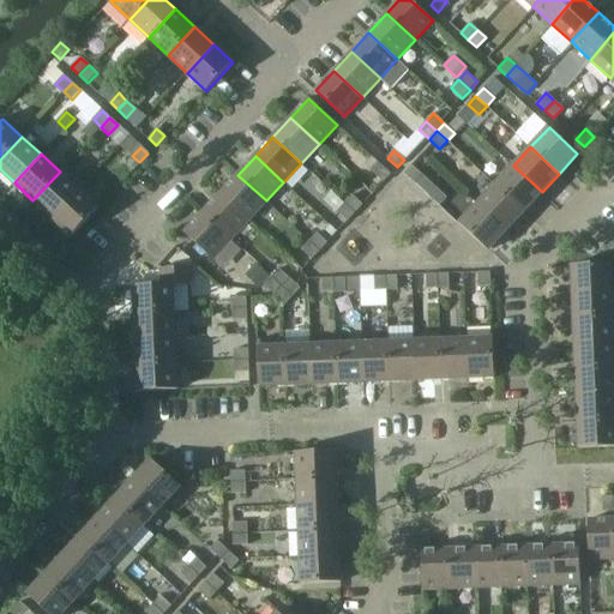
[(373,172),(383,181),(390,174),(380,164),(373,172)]
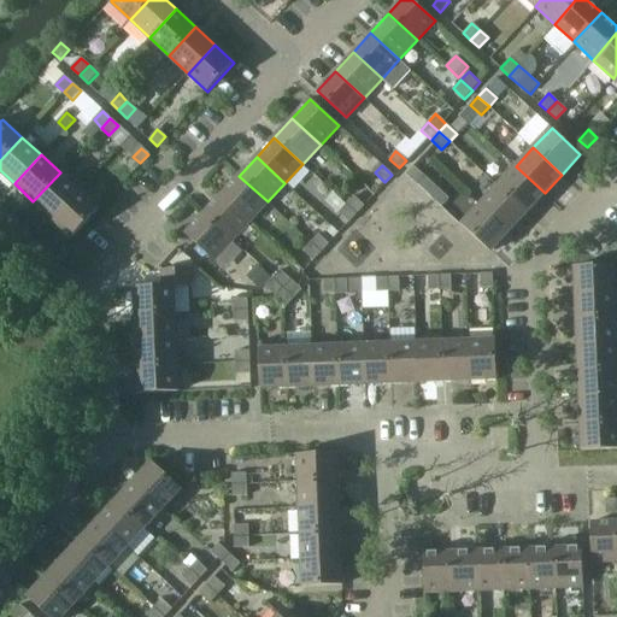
[(545,193),(516,166),(498,186),(527,212),(545,193)]
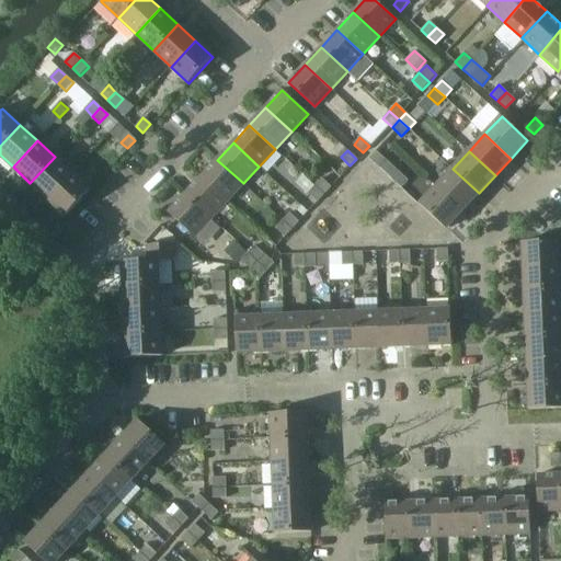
[(370,158),(379,167),(385,161),(376,152),(370,158)]
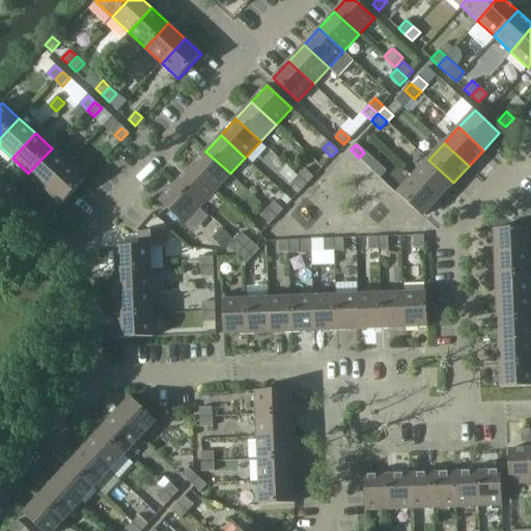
[(52,148),(28,173),(45,189),(67,164),(52,148)]
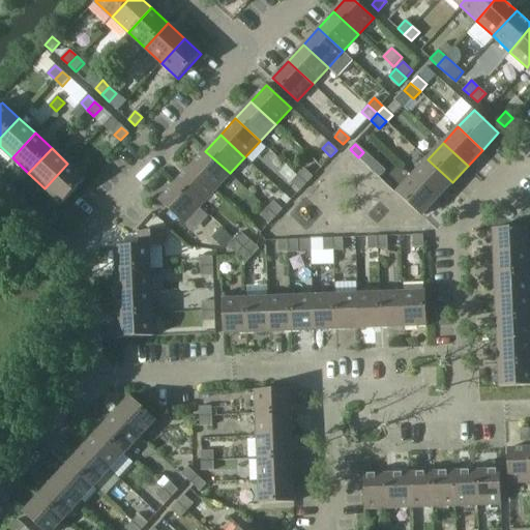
[(230,173),(205,151),(189,168),(214,189),(230,173)]
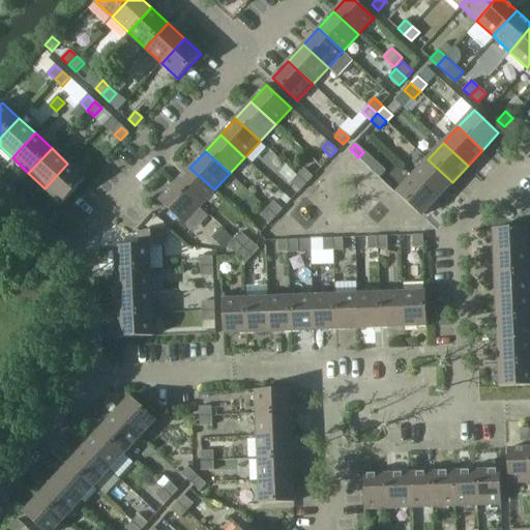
[(365,151),(359,158),(369,168),(376,162),(365,151)]
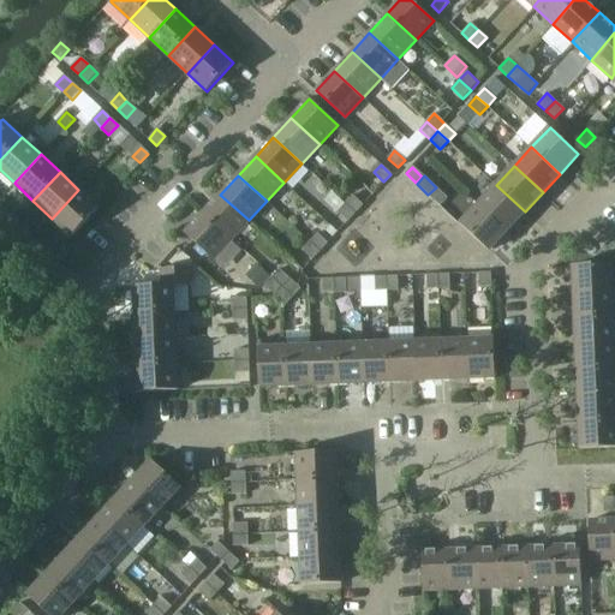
[(525,212),(496,185),(478,204),(507,231),(525,212)]
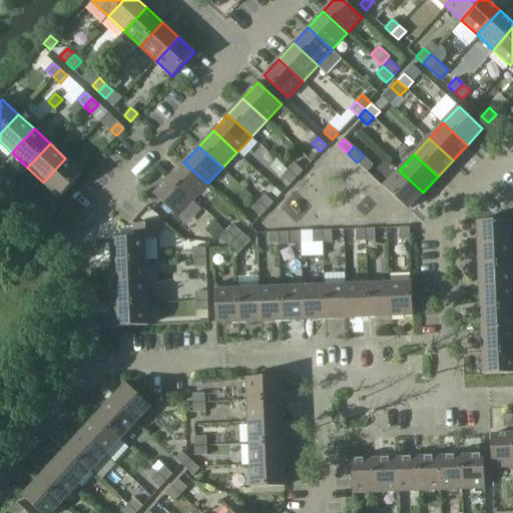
[(59,197),(81,173),(65,158),(43,182),(59,197)]
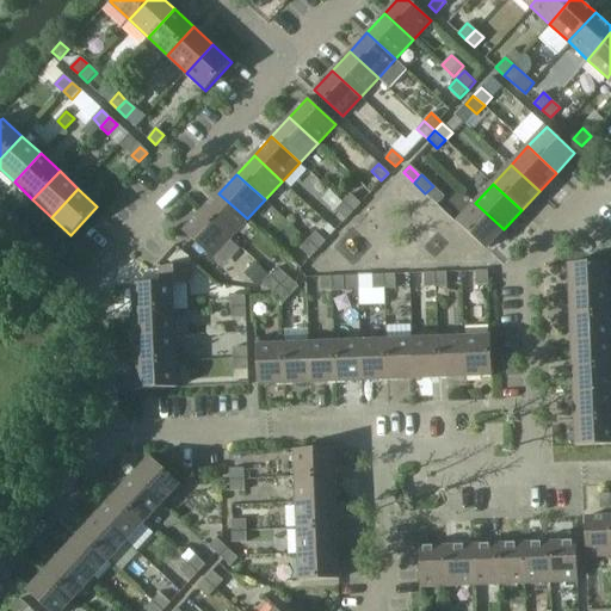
[(247,218),(218,193),(202,211),(229,238),(247,218)]
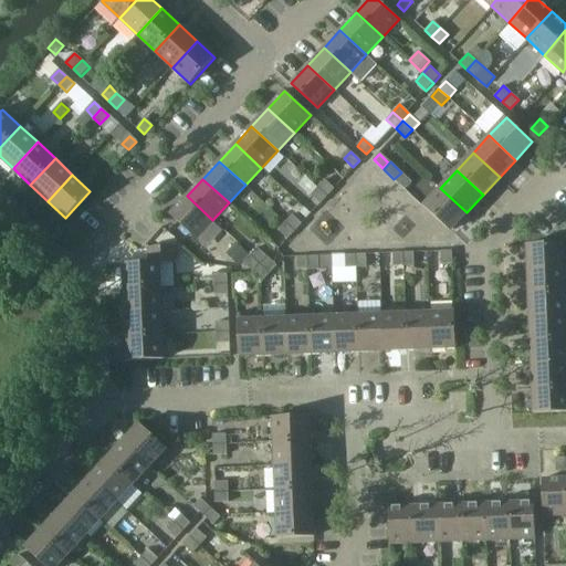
[(317,187),(327,196),(334,189),(324,180),(317,187)]
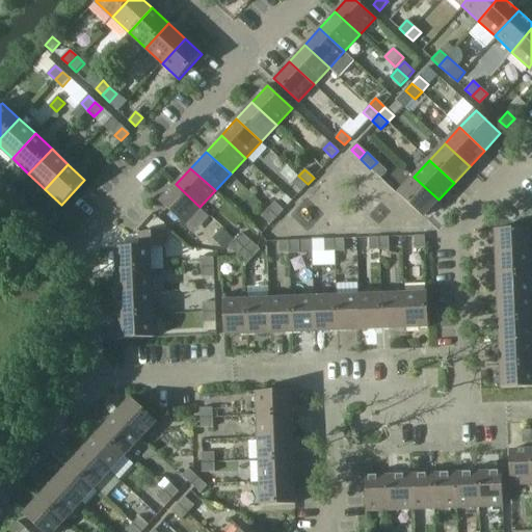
[(308,184),(298,176),(292,182),(301,190),(308,184)]
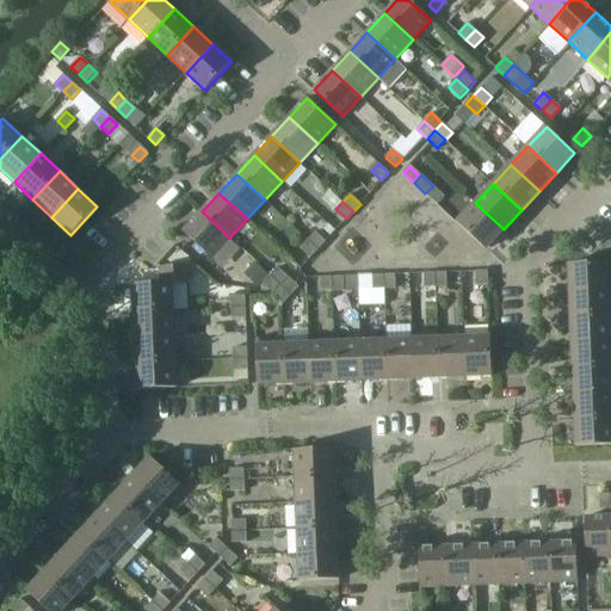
[(457,222),(486,248),(504,229),(475,203),(457,222)]
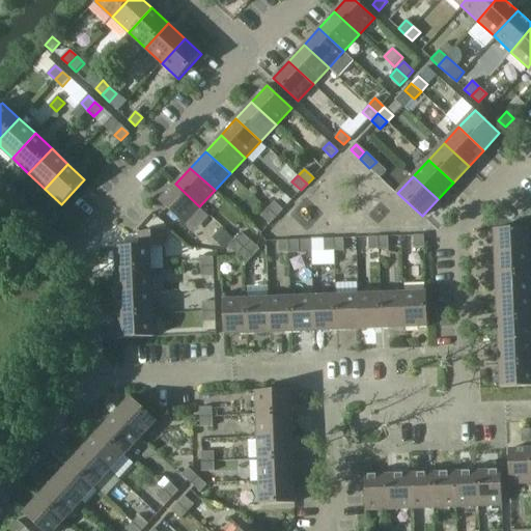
[(208,216),(199,206),(175,184),(160,201),(193,232),(208,216)]
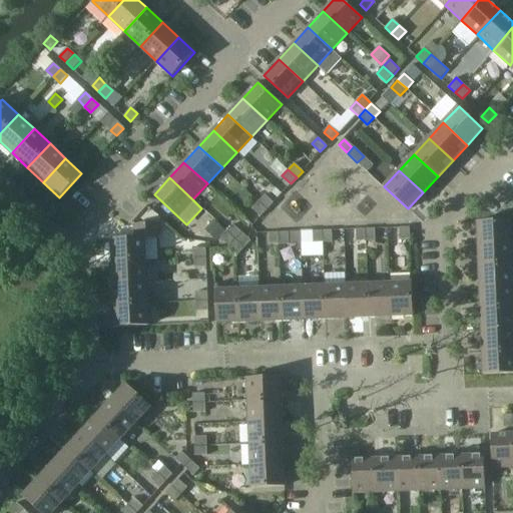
[(276,188),(272,192),(278,198),(282,194),(276,188)]
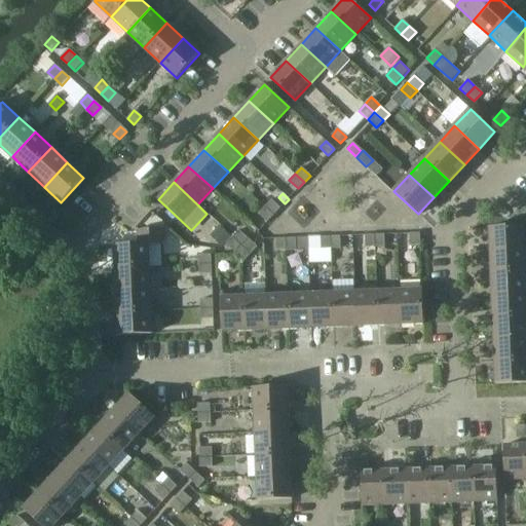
[(265,207),(273,214),(279,208),(272,199),(265,207)]
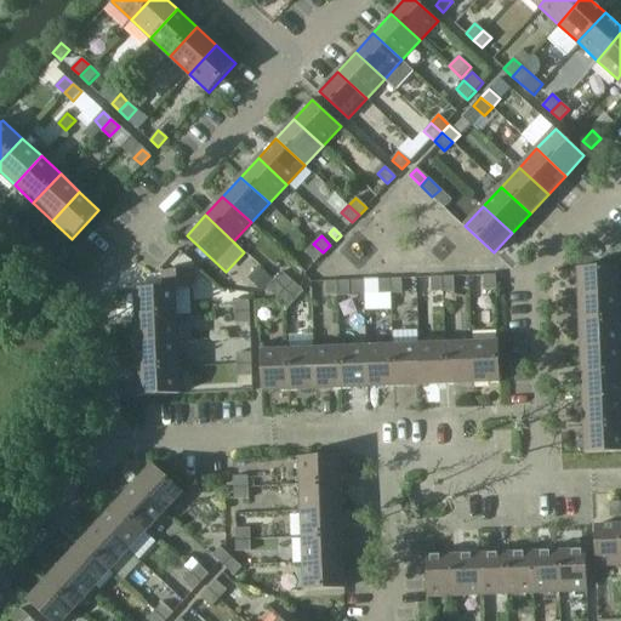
[(323,252),(313,244),(306,252),(315,261),(323,252)]
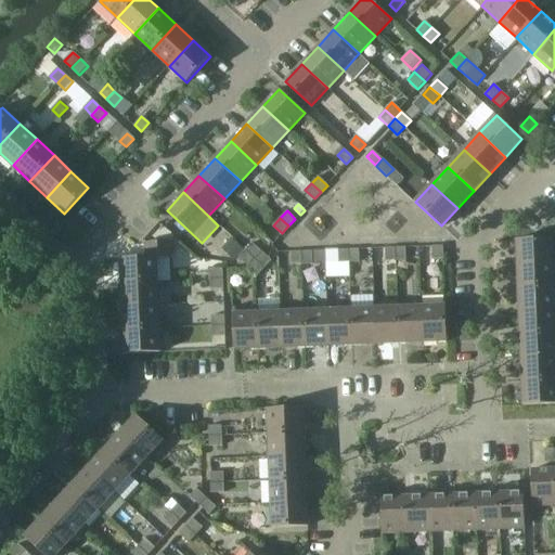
[(221,248),(234,260),(244,249),(231,237),(221,248)]
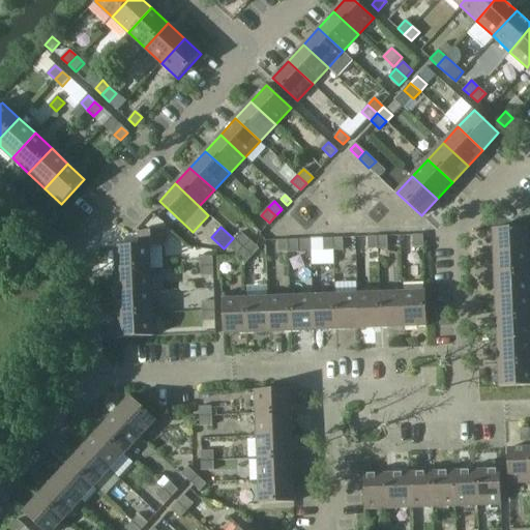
[(527,227),(493,229),(494,252),(528,249),(527,227)]
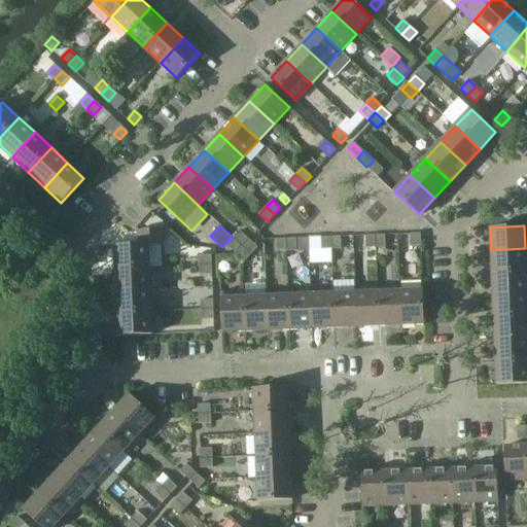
[(137,230),(138,244),(114,245),(115,268),(149,267),(162,267),(161,244),(163,244),(162,229),(137,230)]
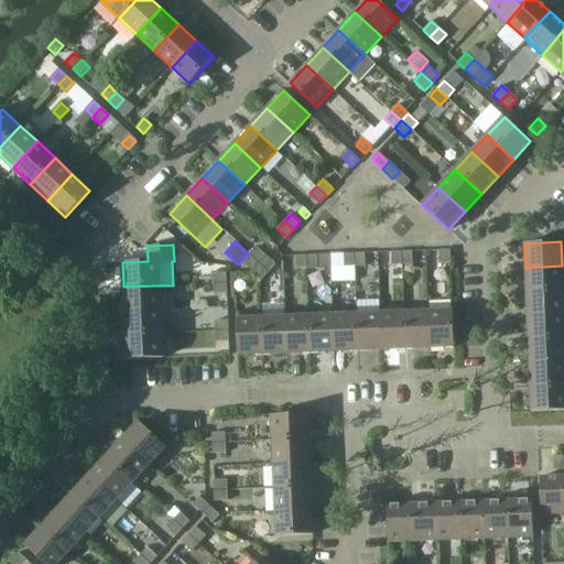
[(259,263),(266,256),(256,247),(249,253),(259,263)]
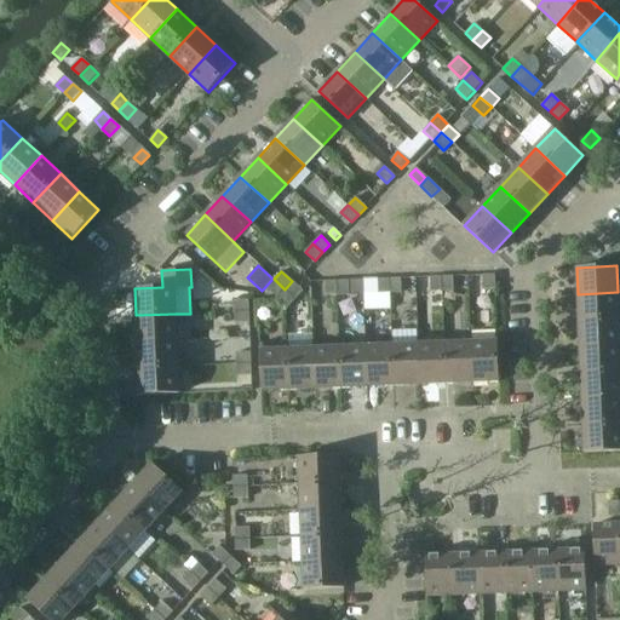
[(486,288),(495,287),(495,274),(484,275),(486,288)]
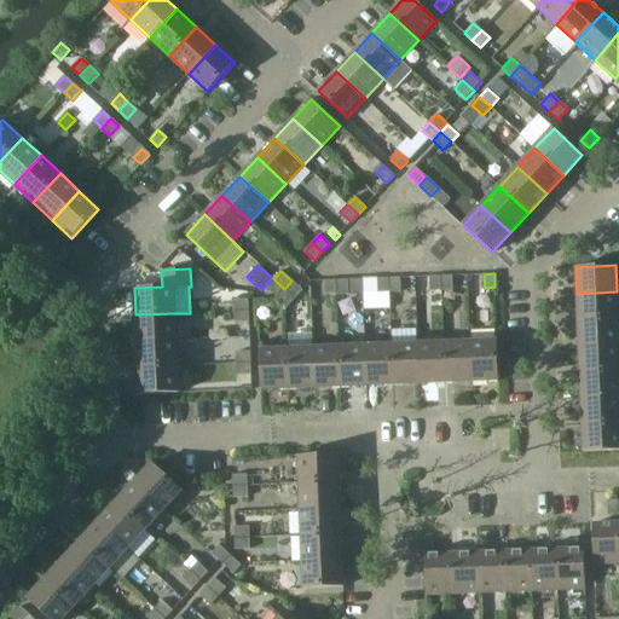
[(441,290),(441,276),(429,276),(431,290),(441,290)]
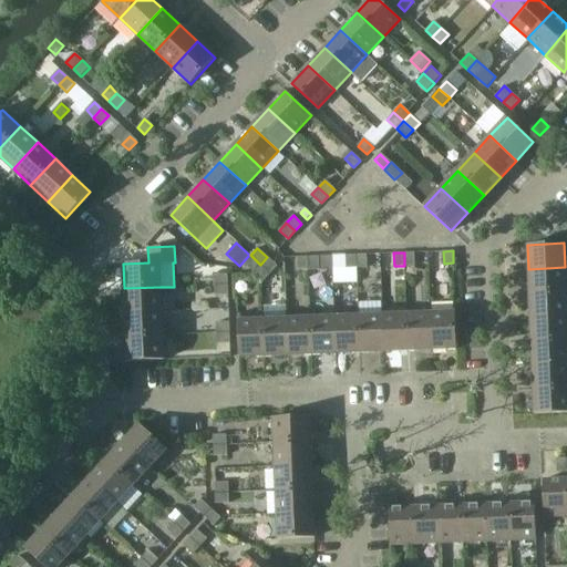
[(404,253),(404,266),(415,265),(414,253),(404,253)]
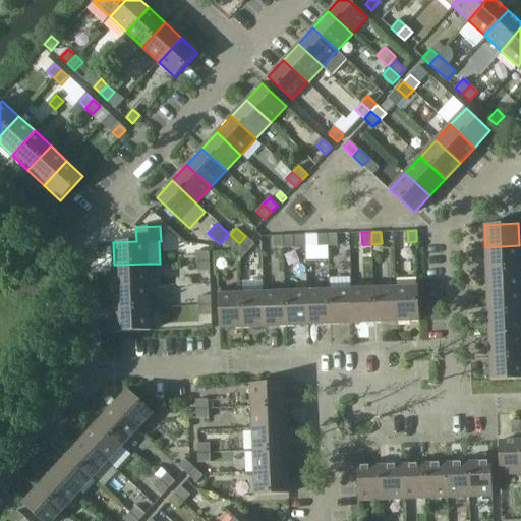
[(328,245),(328,233),(317,234),(319,246),(328,245)]
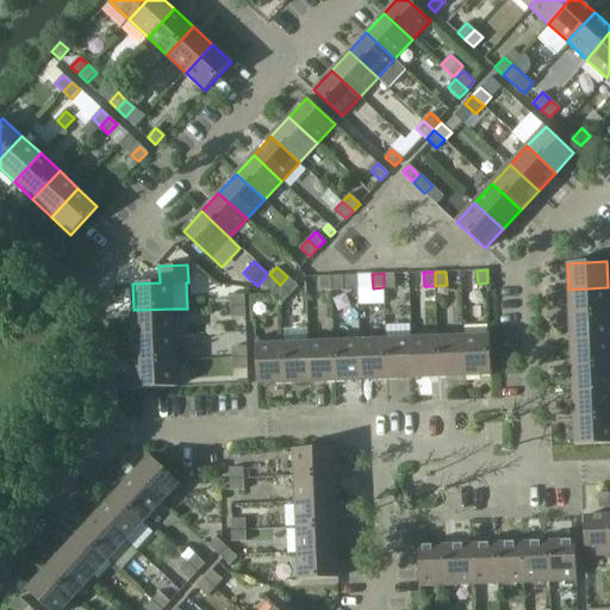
[(384,273),(384,287),(396,287),(394,273),(384,273)]
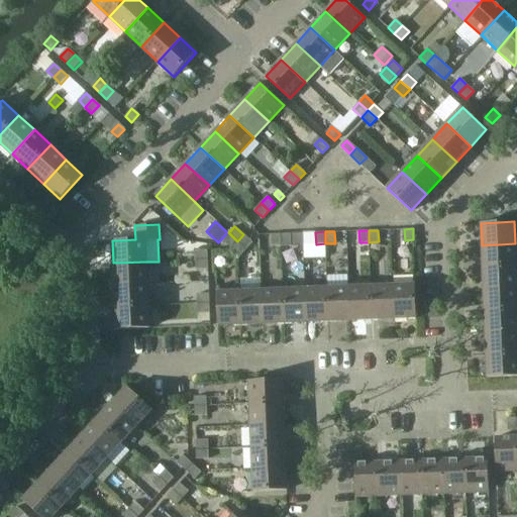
[(222,238),(231,247),(237,241),(228,232),(222,238)]
